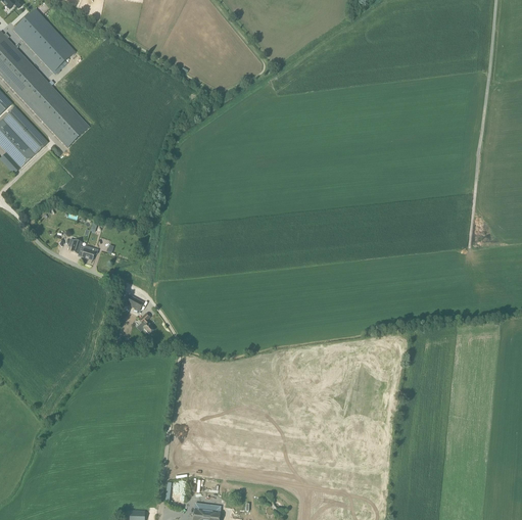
[(3,0),(10,8),(15,3),(19,7),(26,2),(24,0),(3,0)]
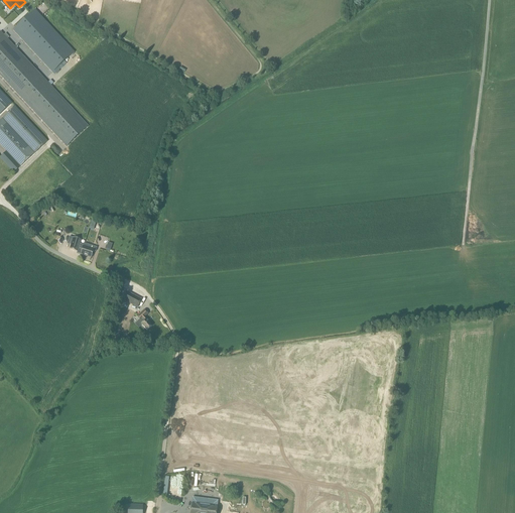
[(53,70),(76,49),(36,7),(14,27),(53,70)]
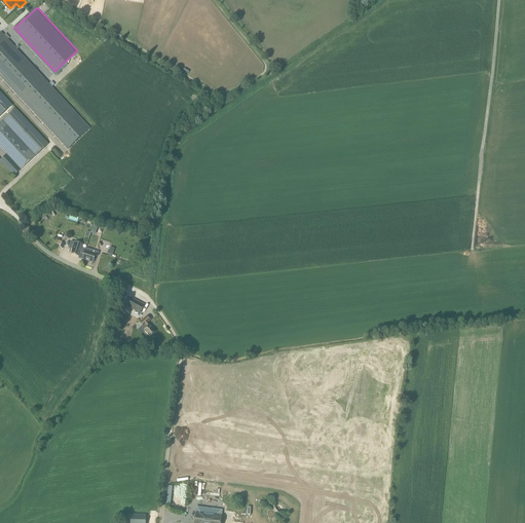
[(0,31),(0,72),(69,147),(91,125),(2,29),(0,31)]
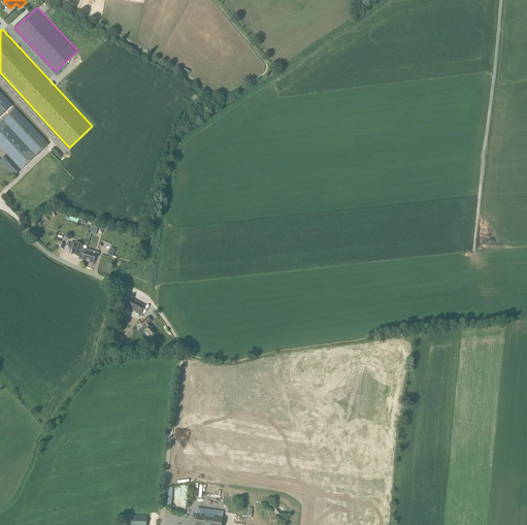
[(0,115),(14,102),(0,87),(0,115)]
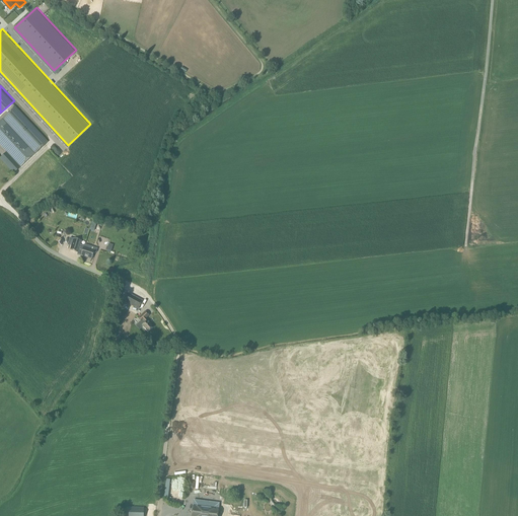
[(16,104),(0,119),(0,142),(7,150),(21,165),(49,140),(16,104)]
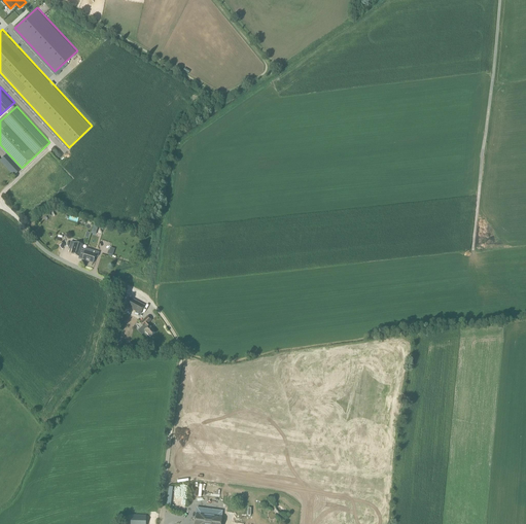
[(22,168),(7,152),(1,158),(15,173),(22,168)]
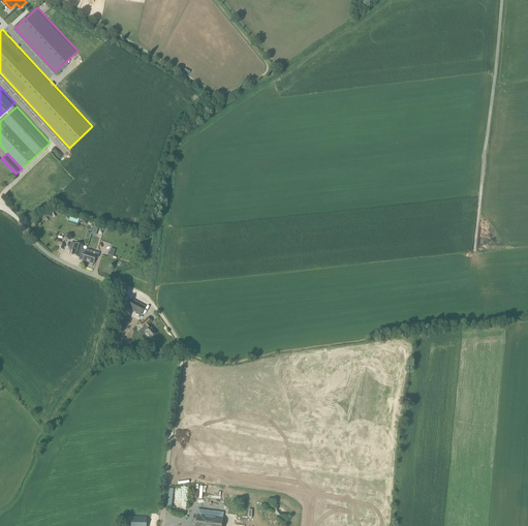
[(83,247),(84,243),(76,241),(72,252),(81,255),(81,254),(85,255),(84,258),(88,259),(88,258),(94,260),(93,264),(94,264),(96,254),(99,254),(100,251),(87,247),(87,248),(83,247)]
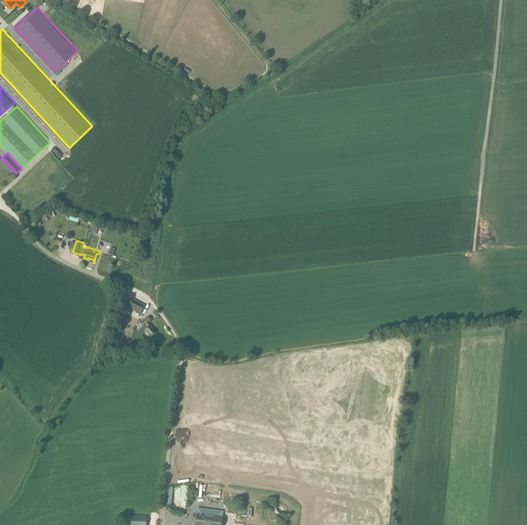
[(127,304),(141,312),(145,304),(131,296),(127,304)]
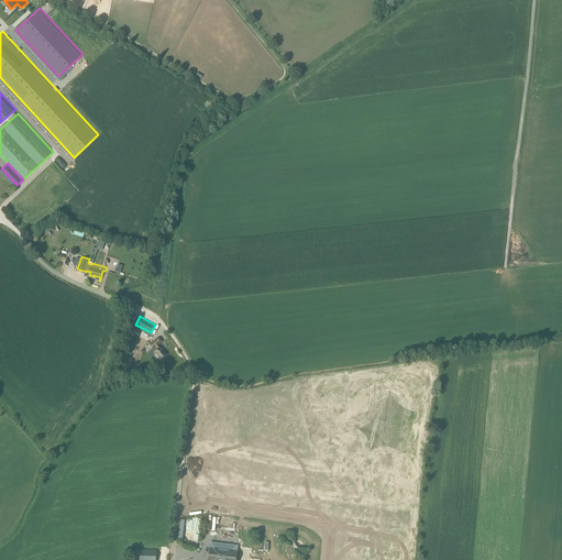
[(154,346),(153,347),(156,350),(155,351),(162,358),(167,352),(161,346),(162,344),(160,342),(163,339),(158,335),(151,342),(154,346)]
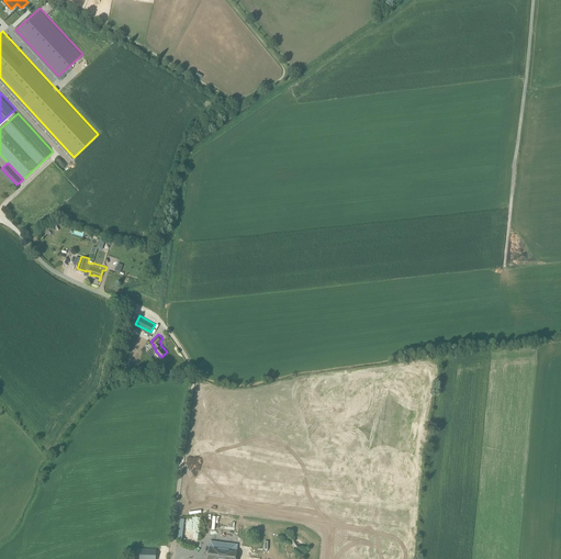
[(264,539),(249,538),(249,547),(264,548),(264,539)]
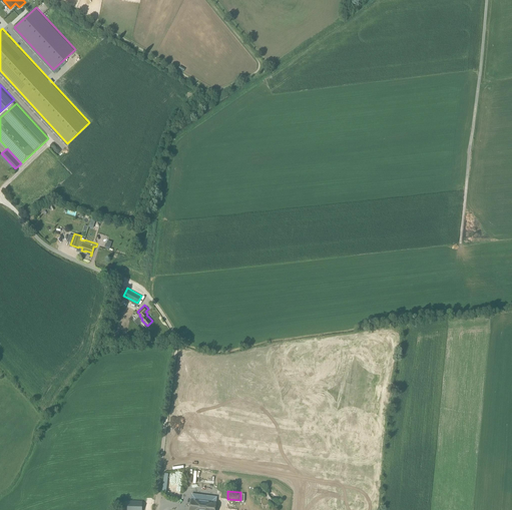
[(215,509),(217,495),(192,492),(190,509),(215,509)]
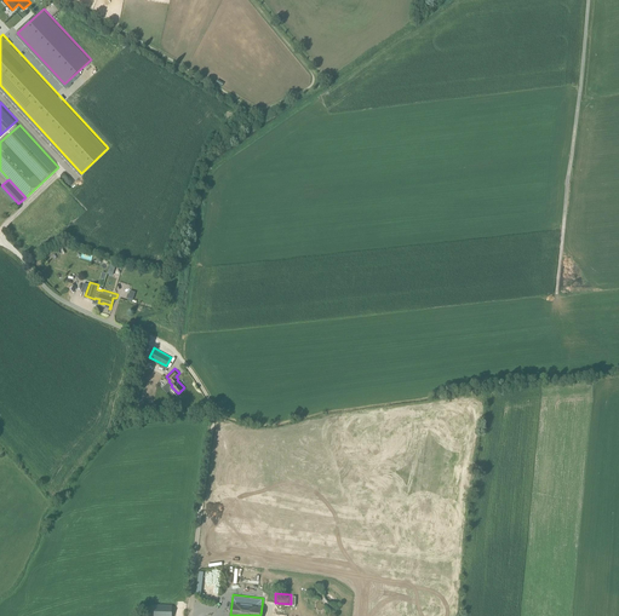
[(155,615),(172,615),(173,603),(155,603),(155,615)]
